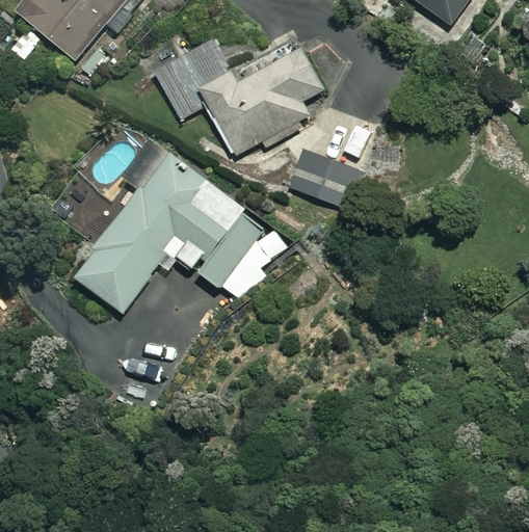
[(124,0),(28,0),(18,12),(73,59),(124,0)]
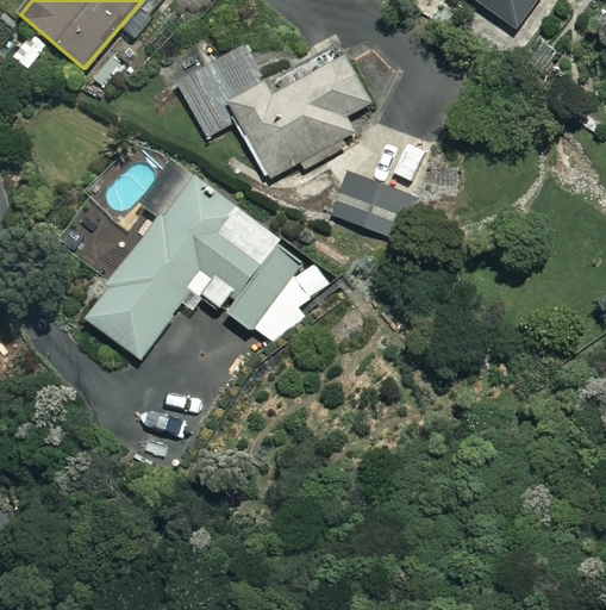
[(532,0),(472,0),(512,29),(532,0)]
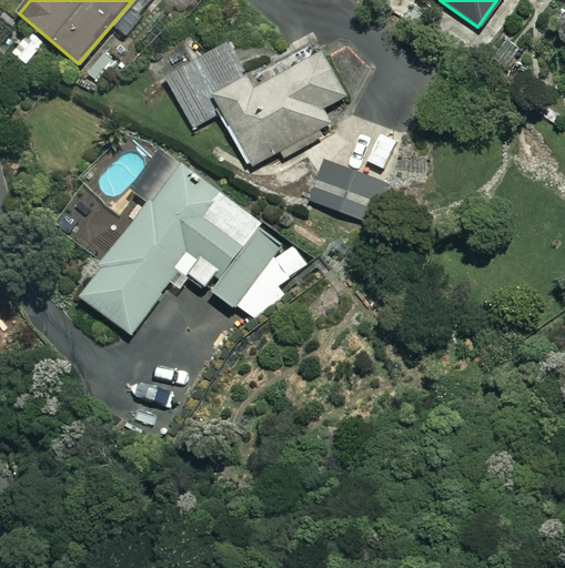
[(313,58),(305,42),(242,75),(225,43),(164,75),(193,129),(219,113),(248,166),(279,150),(282,156),(318,139),(314,132),(331,123),(323,109),(344,98),(321,53),(313,58)]
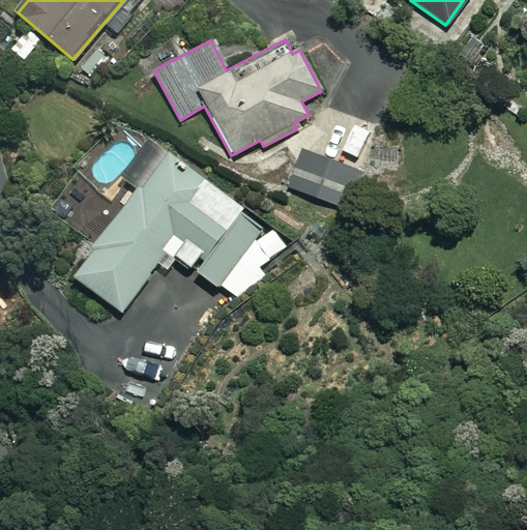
[(168,271),(177,257),(233,297),(264,275),(259,269),(285,247),(270,232),(267,235),(239,214),(244,208),(147,140),(116,185),(130,196),(94,247),(97,249),(78,280),(122,311),(154,263),(168,271)]
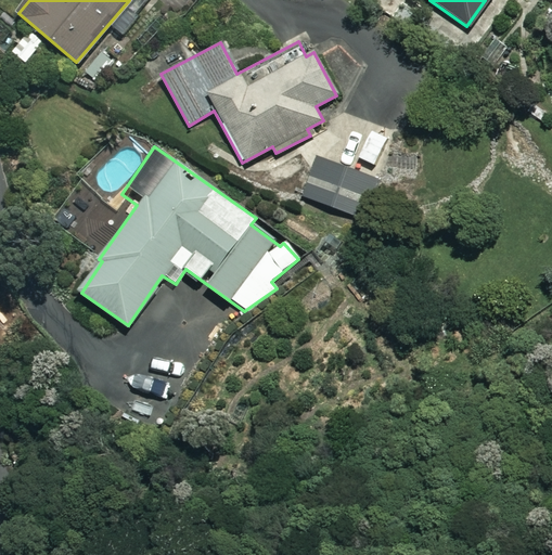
[(374,181),(318,158),(302,196),(358,219),(374,181)]
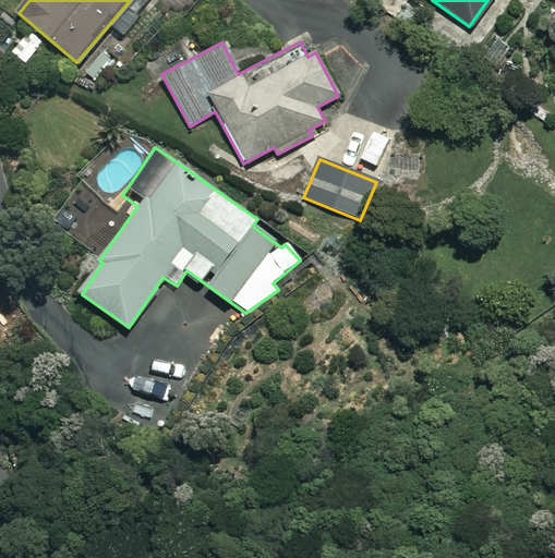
All buildings are outlined.
